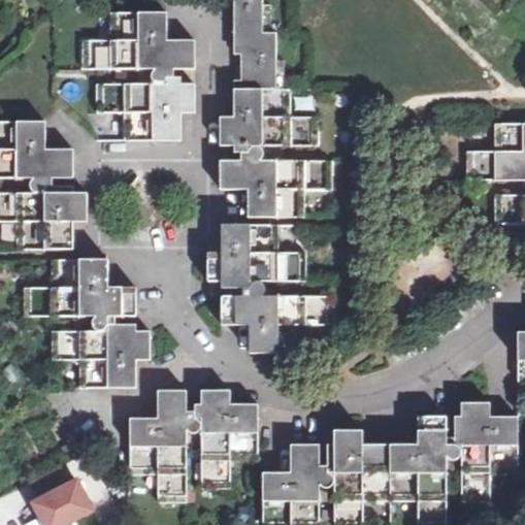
[(231,78),(232,87),(274,88),(274,59),(274,31),(261,30),(261,0),(232,0),(233,52),(245,52),(245,78),(231,78)]
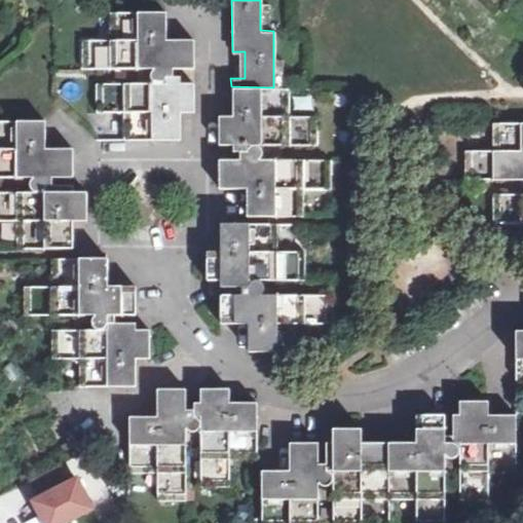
[(108,11),(108,38),(79,39),(79,66),(192,66),(192,38),(164,38),(163,11),(108,11)]
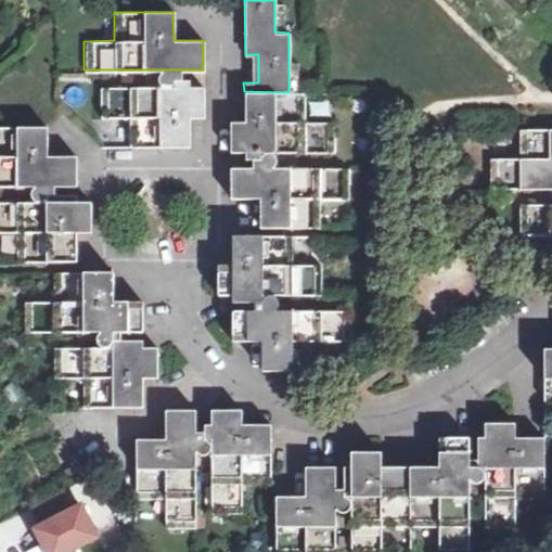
[(289,92),(297,92),(297,62),(289,62),(289,92)]
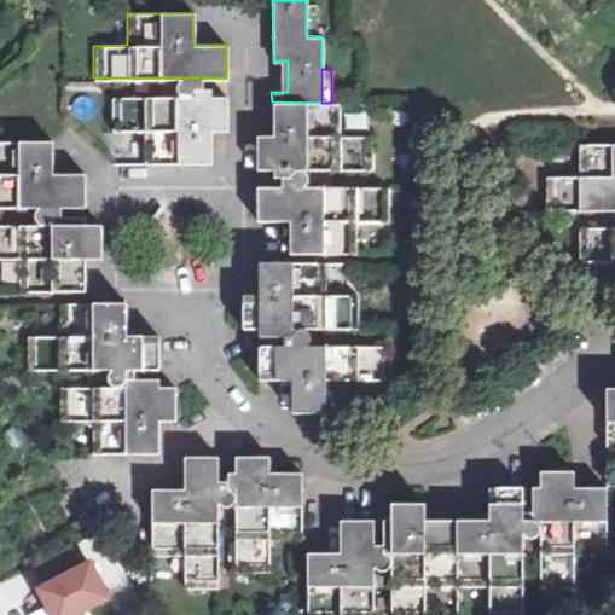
[(110,97),(110,129),(140,129),(141,161),(210,160),(209,131),(226,129),(226,97),(110,97)]
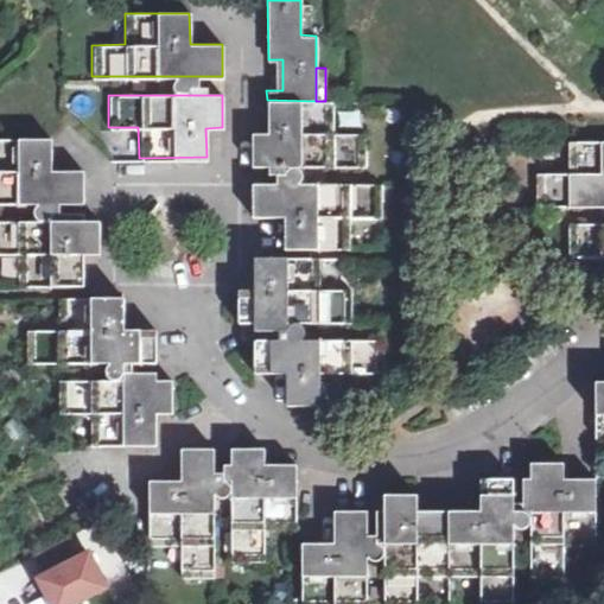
[(316,101),(267,100),(266,132),(252,132),(252,164),(366,165),(366,133),(332,133),(332,102),(325,101),(316,101)]
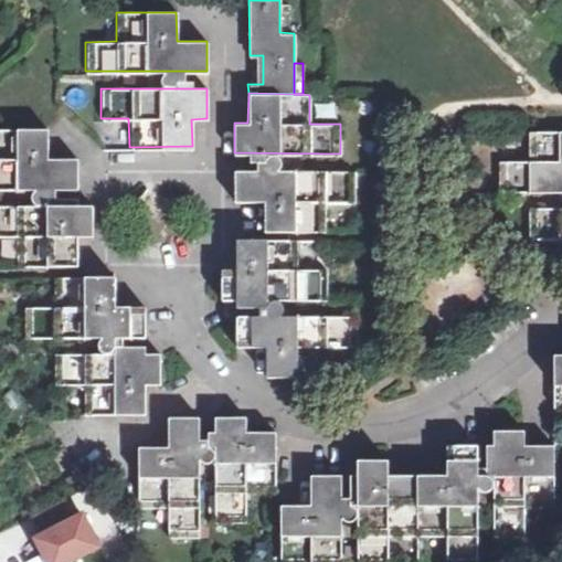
[(0,187),(77,187),(76,158),(48,158),(46,128),(0,128),(0,187)]
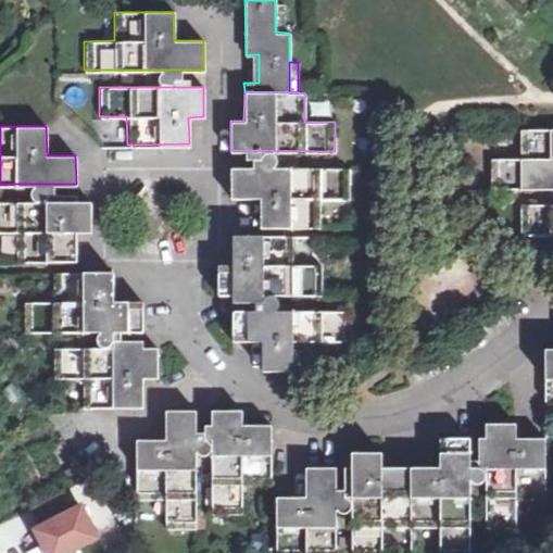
[(489,159),(489,187),(552,187),(552,128),(518,128),(517,159),(489,159)]
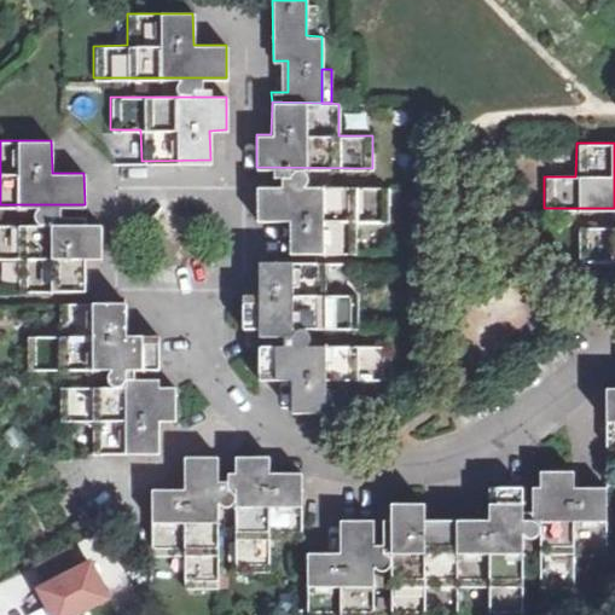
[(256,186),(256,219),(289,219),(289,251),(355,251),(355,219),(388,219),(388,186),(256,186)]
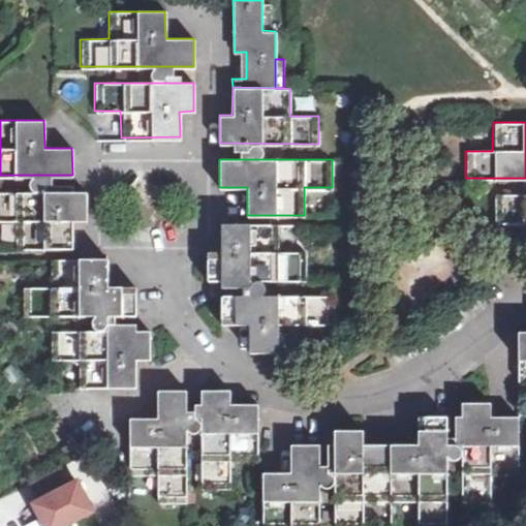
[(0,218),(16,219),(16,247),(70,248),(71,220),(86,219),(86,192),(0,190),(0,218)]
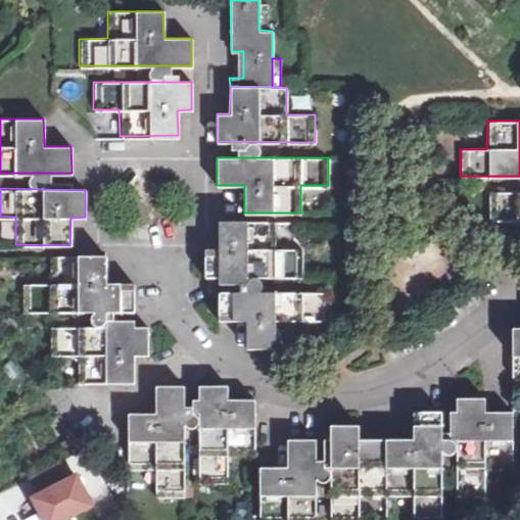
[(519,191),(486,191),(487,219),(516,220),(516,247),(519,246),(519,191)]
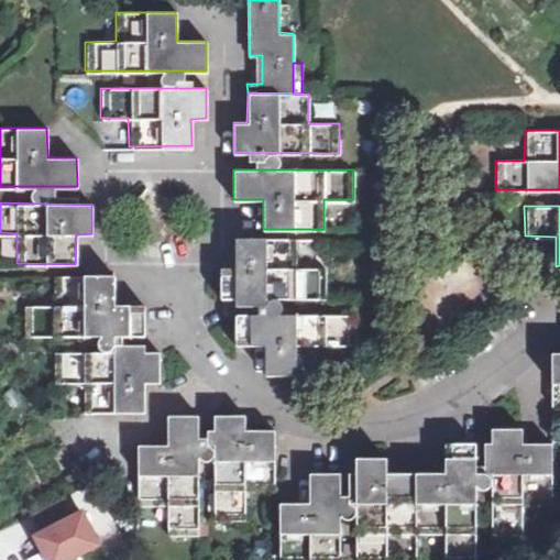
[(221,267),(220,298),(325,298),(324,268),(295,267),(294,239),(234,239),(234,267),(221,267)]
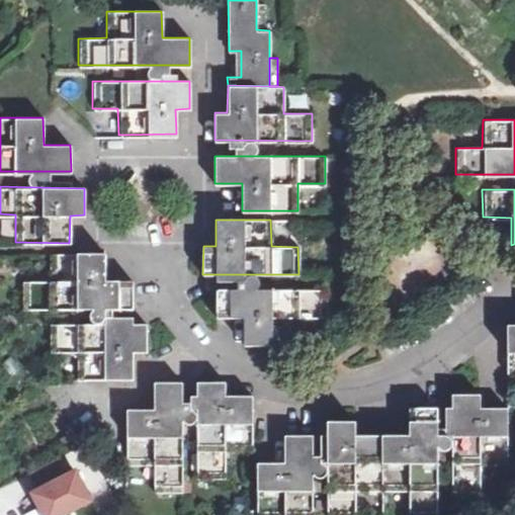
[(104,253),(50,253),(49,280),(22,281),(22,308),(133,308),(133,280),(104,280),(104,253)]
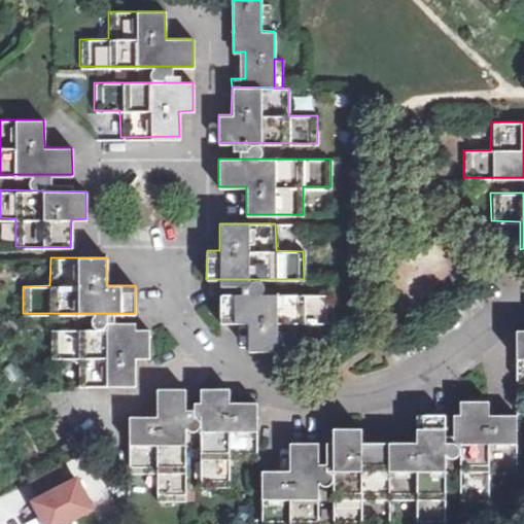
[(234,293),(234,321),(247,322),(247,349),(304,349),(304,322),(332,321),(332,293),(258,293),(253,293),(234,293)]
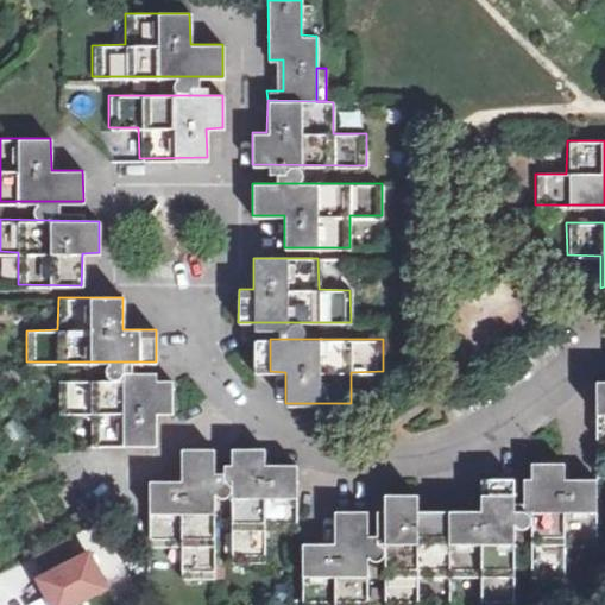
[(89,413),(89,443),(153,442),(153,413),(170,413),(170,380),(56,379),(56,411),(89,413)]
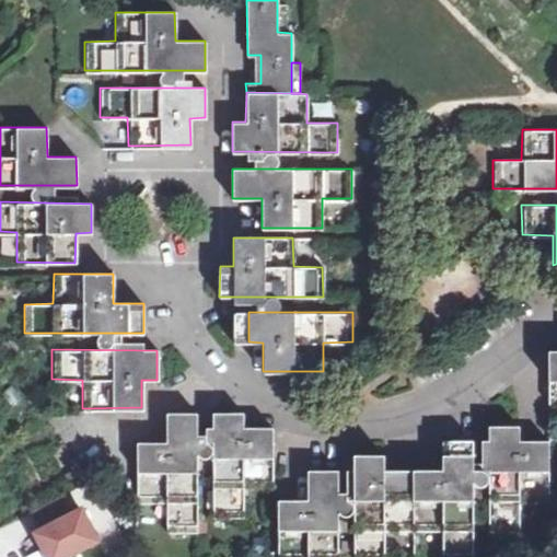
[(165,530),(196,529),(196,413),(166,413),(166,441),(137,441),(138,501),(166,501),(165,530)]
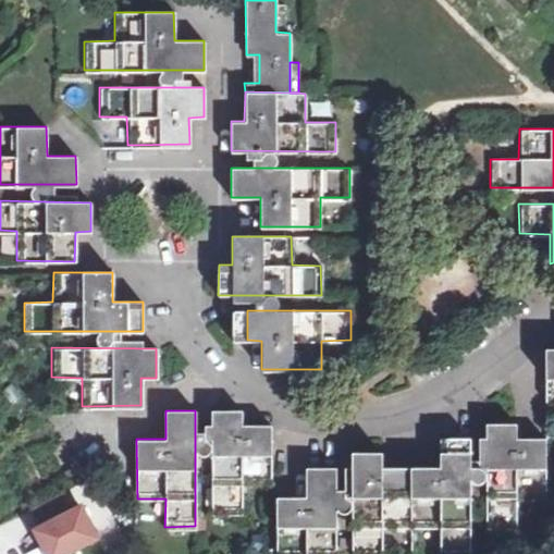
[(211,410),(211,512),(242,513),(242,482),(270,482),(270,425),(241,423),(241,410),(211,410)]
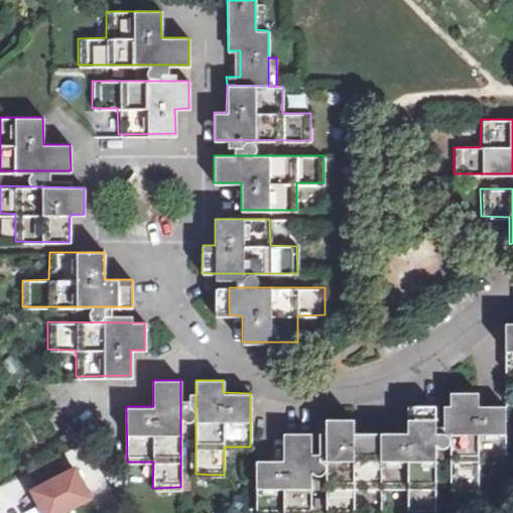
[(502,461),(504,444),(503,405),(477,405),(477,391),(449,392),(447,487),(477,486),(477,461),(502,461)]
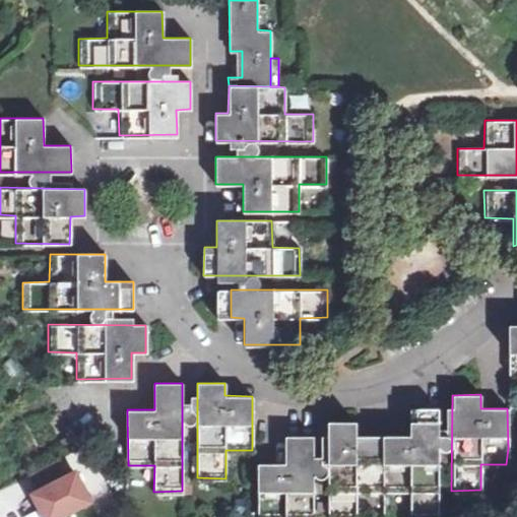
[(383,436),(383,491),(409,491),(409,516),(437,516),(437,408),(409,408),(409,436),(383,436)]
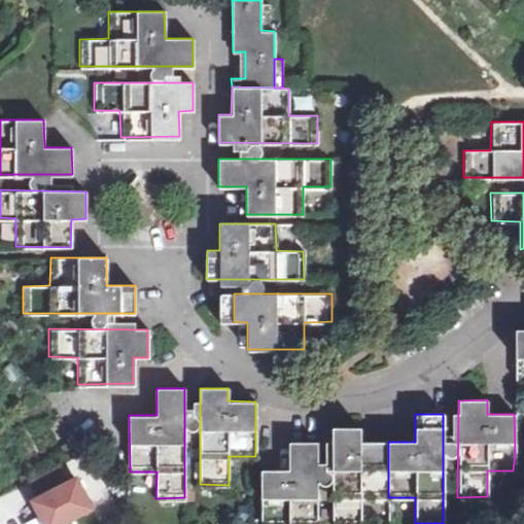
[(359,523),(359,497),(388,497),(388,442),(360,442),(360,428),(332,428),(333,523),(359,523)]
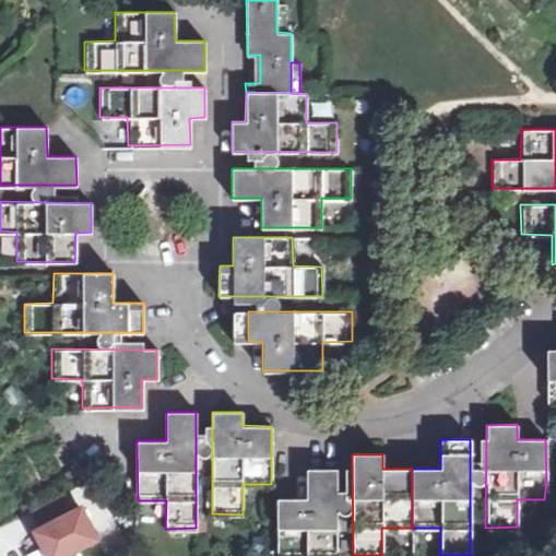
[(276,498),(276,555),(335,555),(336,469),(307,469),(306,498),(276,498)]
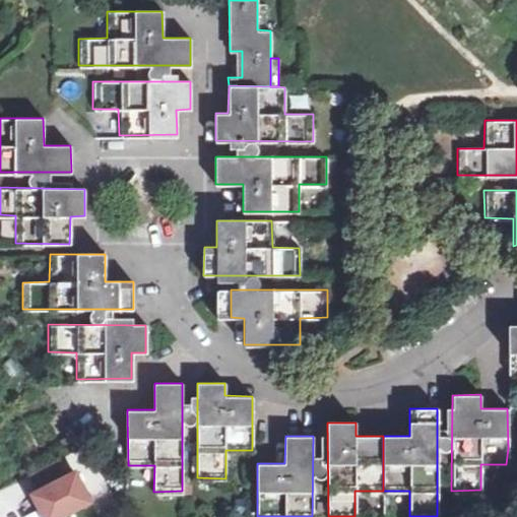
[(38,489),(65,475),(56,456),(28,469),(38,489)]
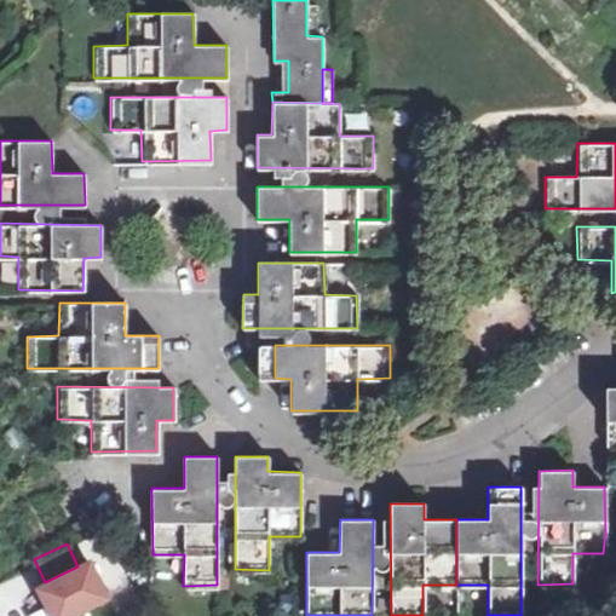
[(39,586),(53,615),(61,615),(107,594),(90,560),(78,566),(45,582),(39,586)]
